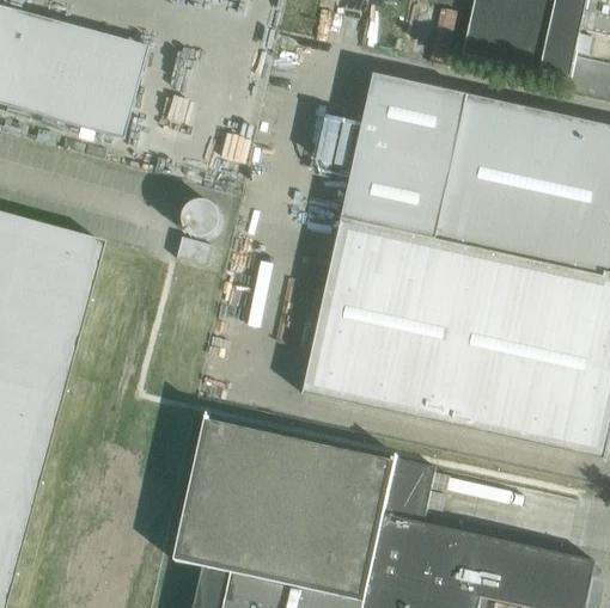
[(471,0),(461,53),(546,72),(561,0),(471,0)]
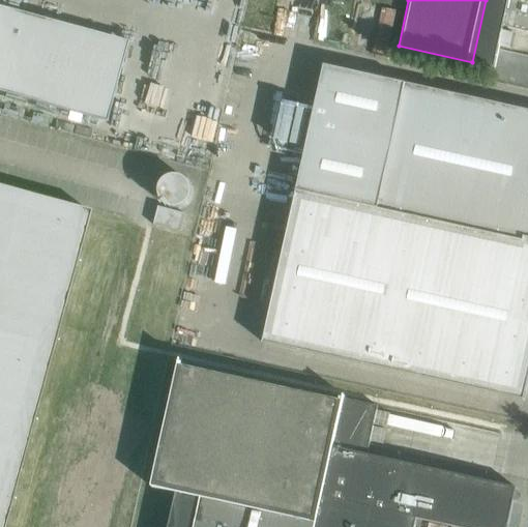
[(486,0),(472,62),(493,66),(506,0),(486,0)]
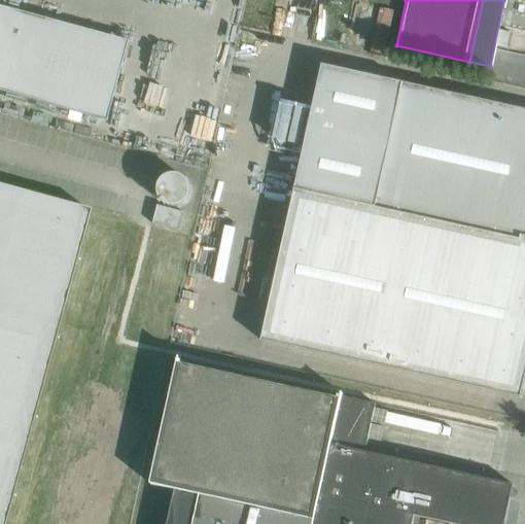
[(0,90),(27,97),(48,16),(0,4),(0,90)]
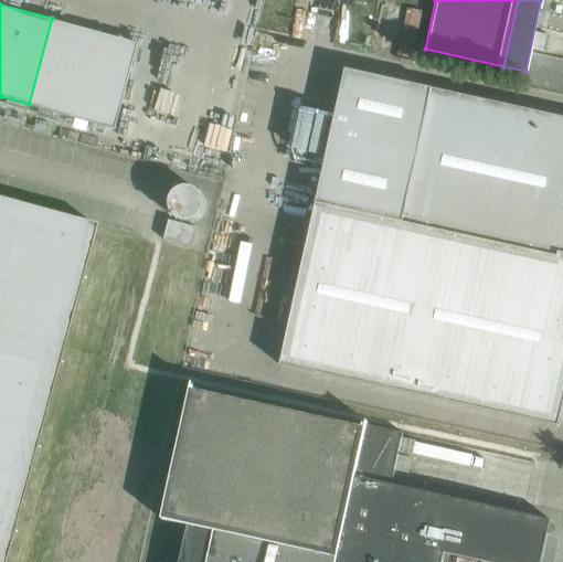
[(344,67),(315,201),(401,220),(556,254),(556,251),(562,251),(562,115),(431,86),(344,67)]
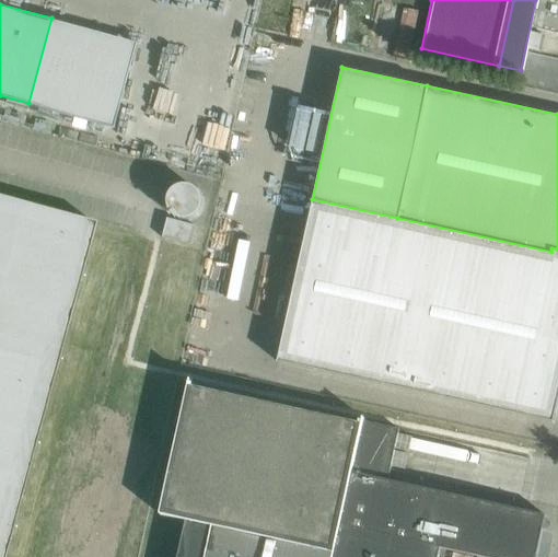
[(0,556),(92,220),(0,195),(0,556)]
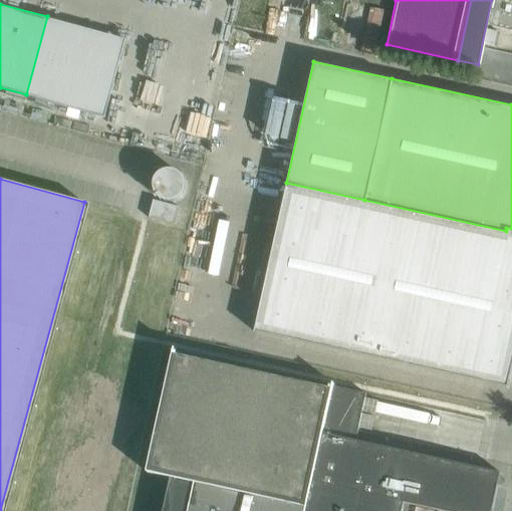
[(286,183),(253,330),(507,386),(511,360),(511,228),(506,228),(506,231),(364,200),(286,183)]
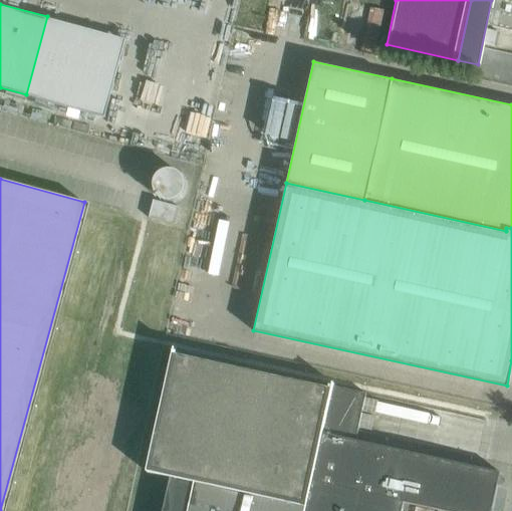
[(153,198),(148,215),(173,222),(178,205),(153,198)]
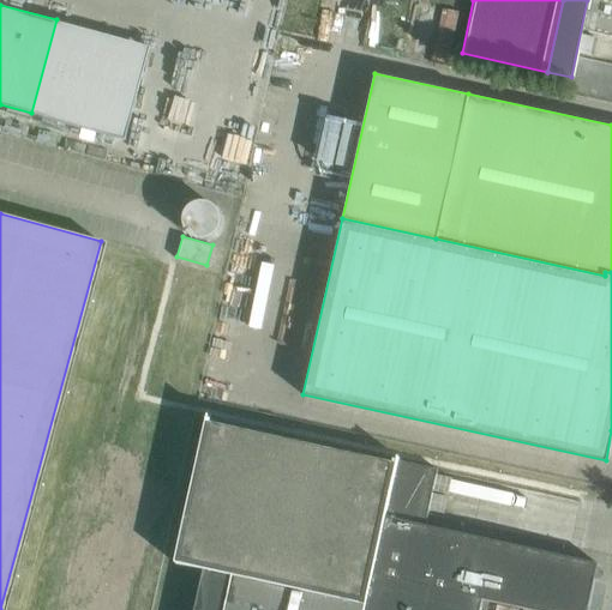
[(478,609),(481,597),(539,609),(586,609),(597,563),(598,563),(598,562),(424,524),(437,466),(397,458),(399,456),(397,456),(396,459),(394,458),(393,461),(210,421),(211,418),(208,417),(209,414),(208,414),(175,561),(203,568),(193,609),(478,609)]
